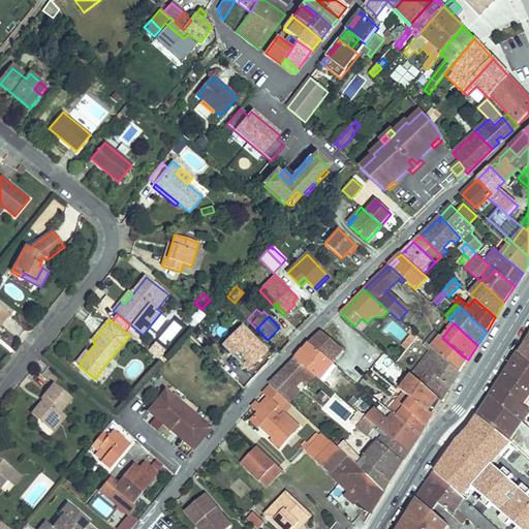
[(257,354),(261,358),(268,351),(242,325),(222,344),(230,353),(234,349),(240,355),(239,356),(248,367),(256,359),(255,356),(257,354)]
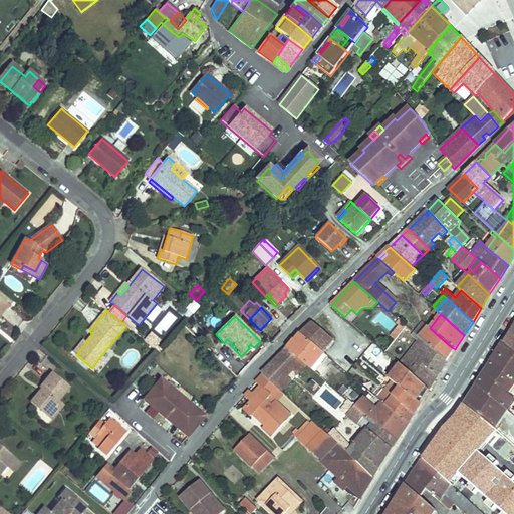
[(313,322),(301,334),(321,351),(333,339),(313,322)]
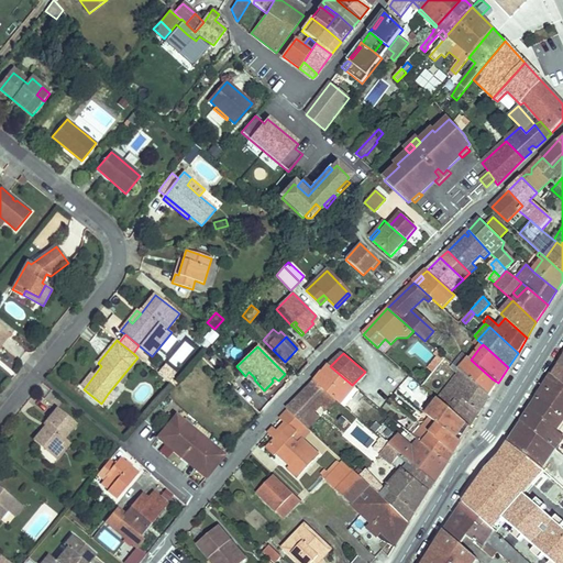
[(459,371),(470,359),(463,353),(453,365),(459,371)]
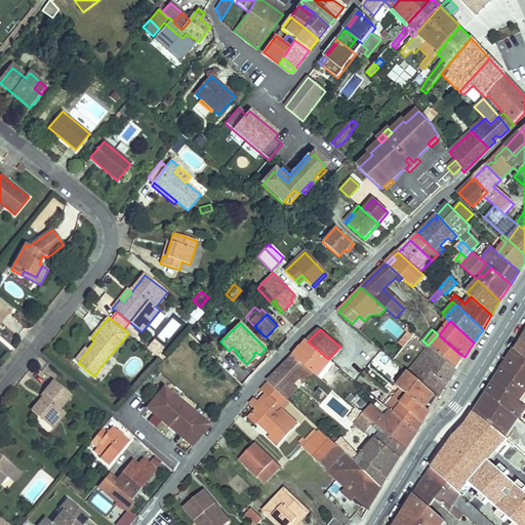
[(410,330),(405,335),(410,339),(415,334),(410,330)]
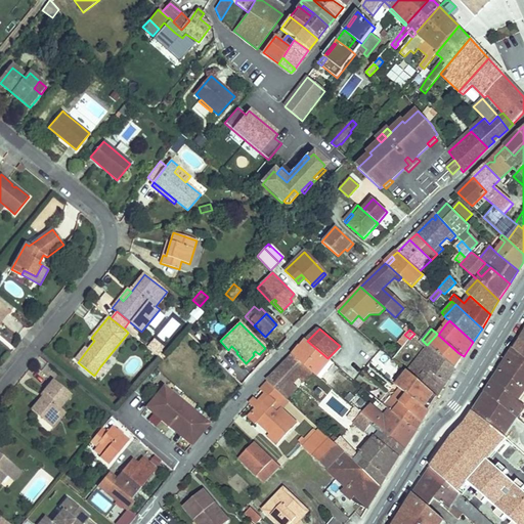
[(438,335),(437,334),(427,345),(429,347),(454,368),(461,359),(456,356),(459,353),(438,335)]
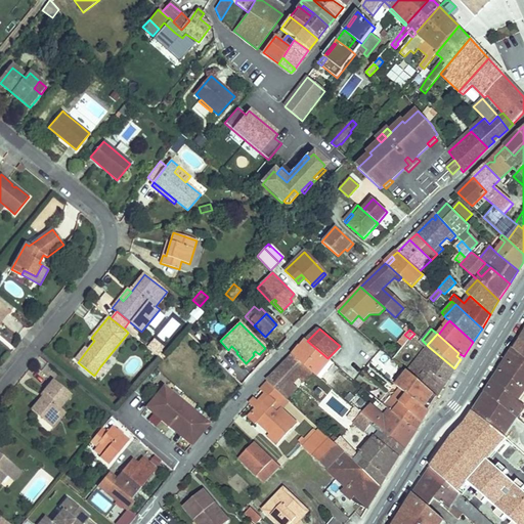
[(404,335),(398,343),(403,347),(409,339),(404,335)]
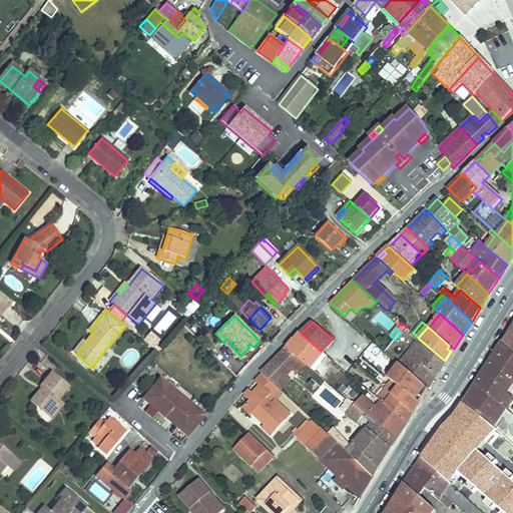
[(143,340),(152,348),(155,345),(159,340),(149,332),(143,340)]
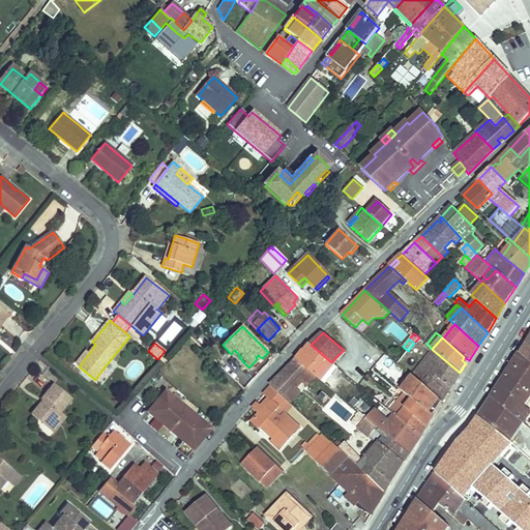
[(529,346),(526,344),(520,353),(529,361),(529,346)]
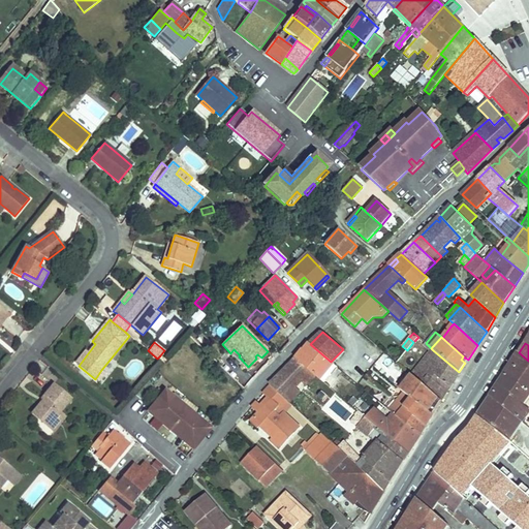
[(331,362),(310,344),(297,358),(315,375),(331,389),(337,380),(331,376),(338,368),(331,362)]
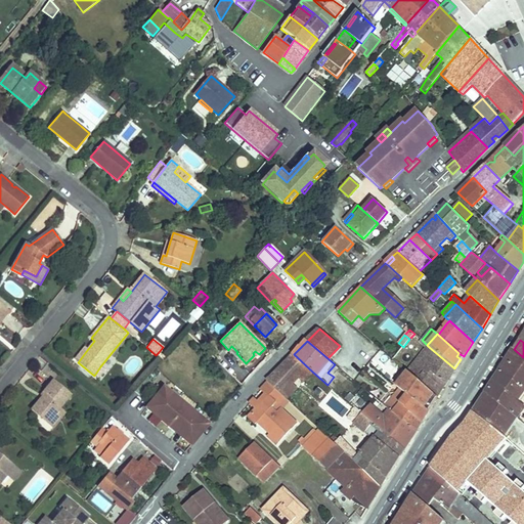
[(246,367),(259,354),(255,351),(253,353),(254,355),(246,363),(236,353),(237,352),(231,346),(228,350),(246,367)]
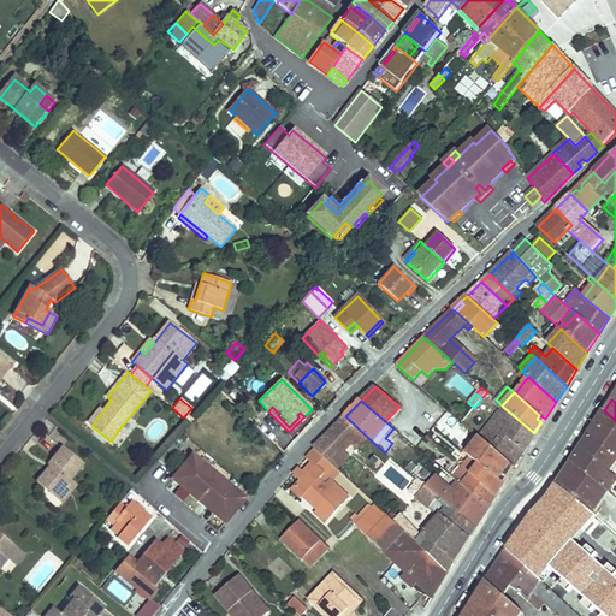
[(514,467),(534,433),(504,408),(480,438),(514,467)]
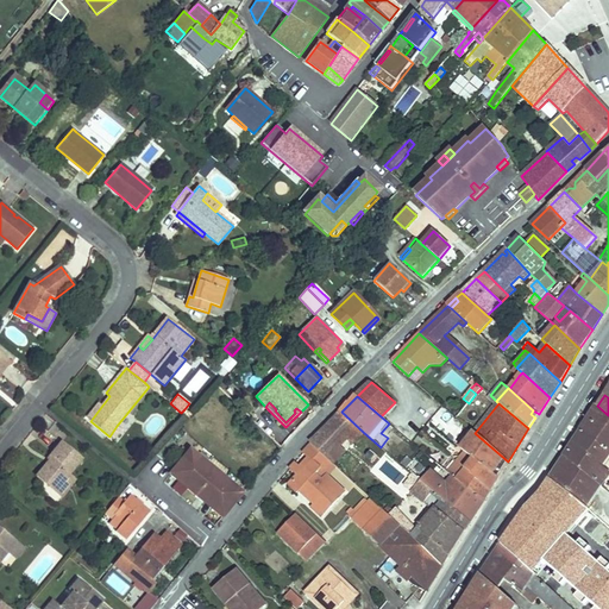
[(87,419),(90,421),(101,407),(98,405),(87,419)]
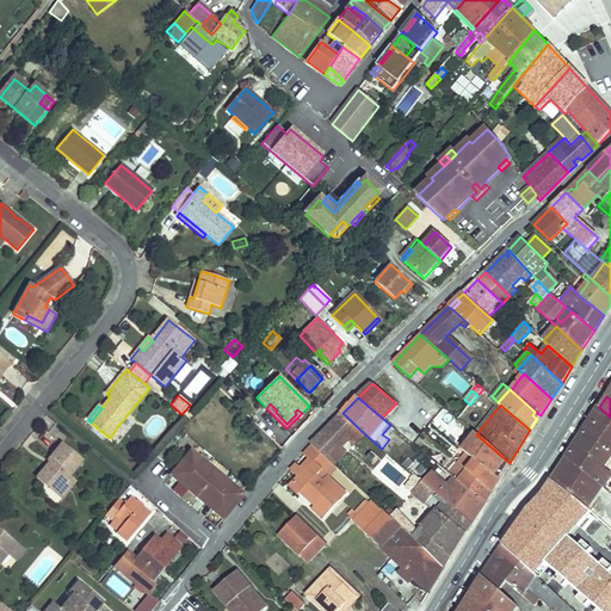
[(610,417),(599,407),(584,432),(610,452),(610,417)]
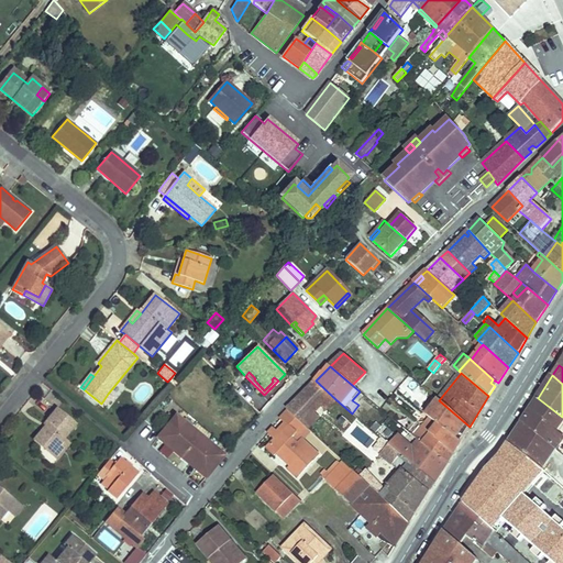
[(335,399),(316,381),(287,409),(288,410),(304,424),(308,429),(319,417),(315,412),(320,406),(324,410),(335,399)]
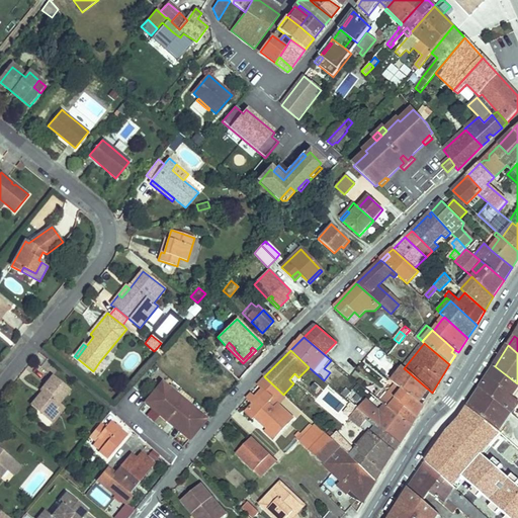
[(386,370),(394,363),(377,350),(371,357),(386,370)]
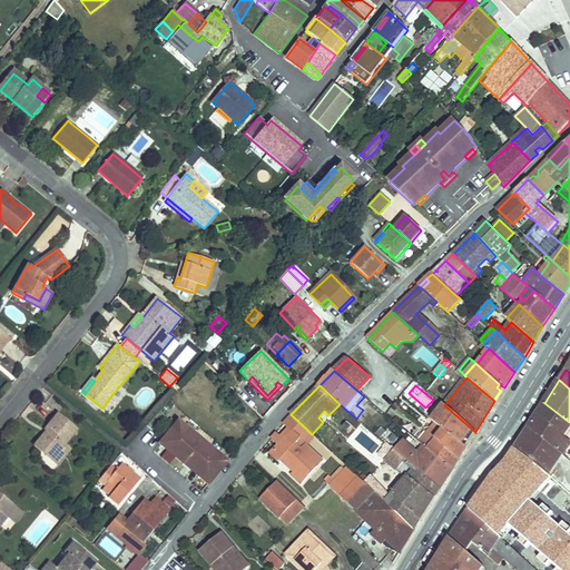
[(109,399),(102,409),(106,411),(114,402),(109,399)]
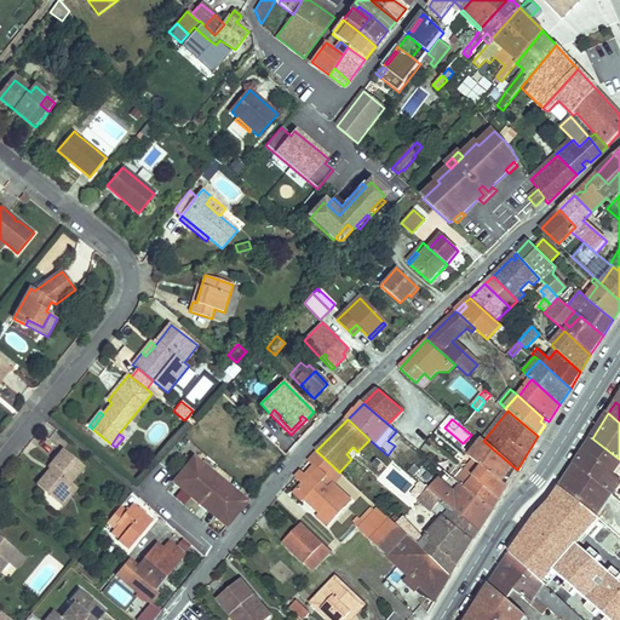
[(613,474),(618,468),(619,464),(619,459),(592,438),(574,465),(612,495),(619,484),(619,481),(615,478),(613,478),(612,475),(613,474)]
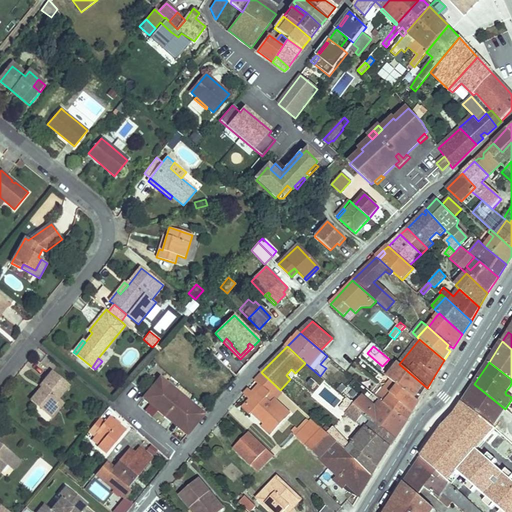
[(427,388),(399,364),(388,378),(391,380),(377,397),(407,421),(428,388),(427,388)]
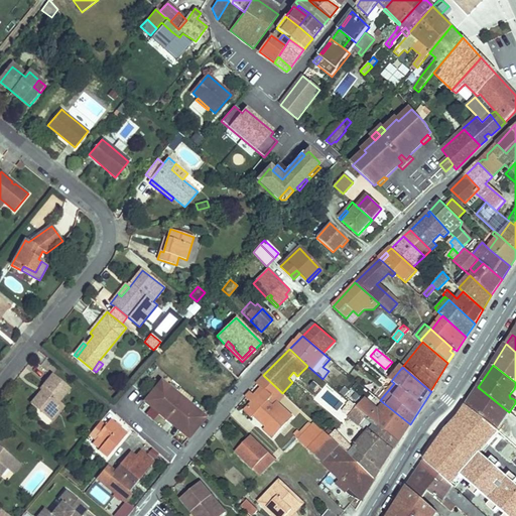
[(55,403),(70,388),(52,374),(43,384),(45,386),(31,404),(45,416),(55,403)]
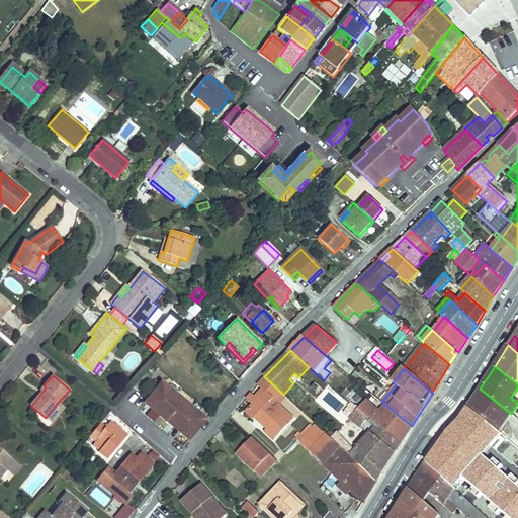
[(279,391),(265,377),(258,385),(262,389),(266,393),(254,405),(246,413),(253,420),(255,417),(258,415),(263,420),(261,423),(268,429),(265,431),(274,439),(293,419),(278,405),(277,405),(273,409),(268,404),(279,391)]
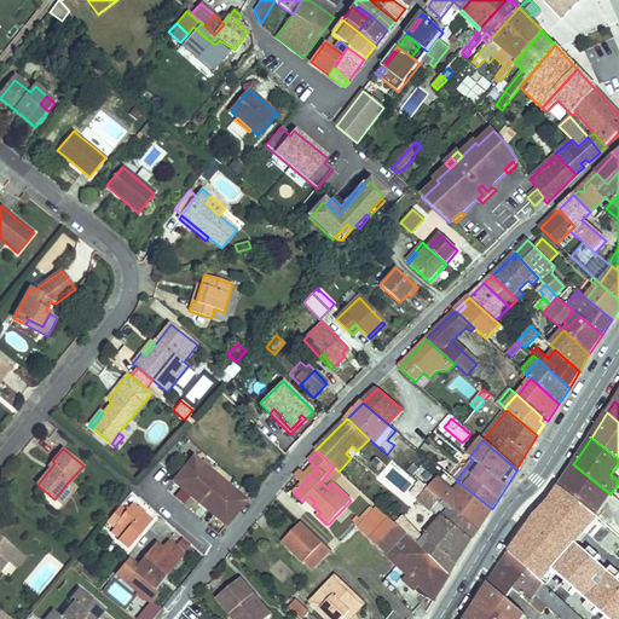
[(247,502),(194,457),(179,474),(187,480),(180,489),(201,505),(208,497),(215,503),(223,509),(215,518),(226,526),(247,502)]
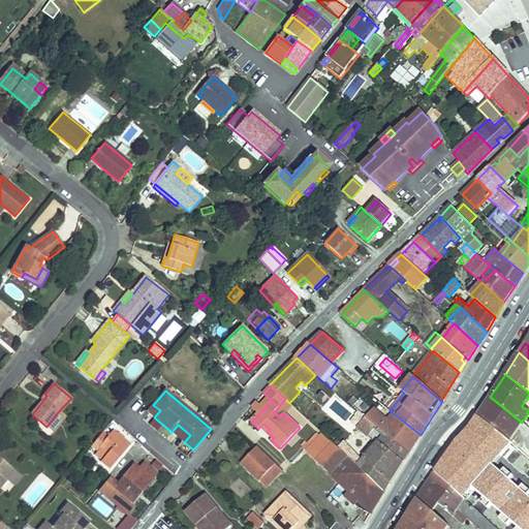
[(348,403),(353,407),(359,400),(353,396),(348,403)]
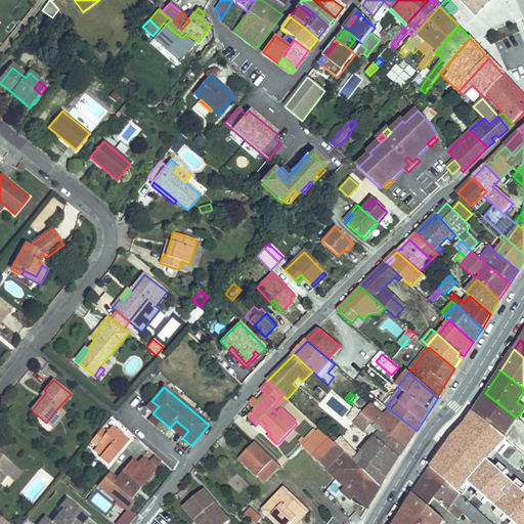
[(269,397),(265,393),(257,401),(254,398),(250,403),(257,409),(269,397)]
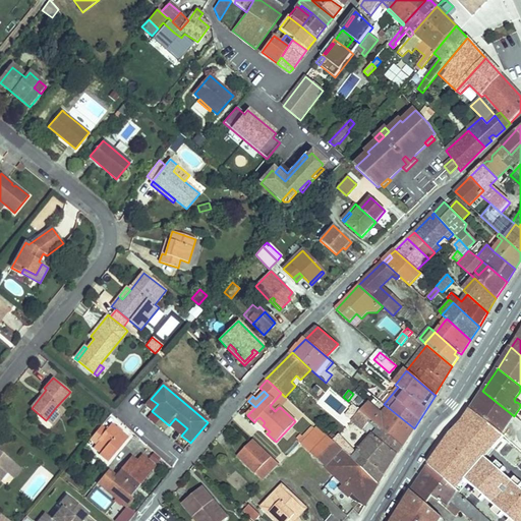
[(502,435),(514,416),(482,391),(470,410),(502,435)]
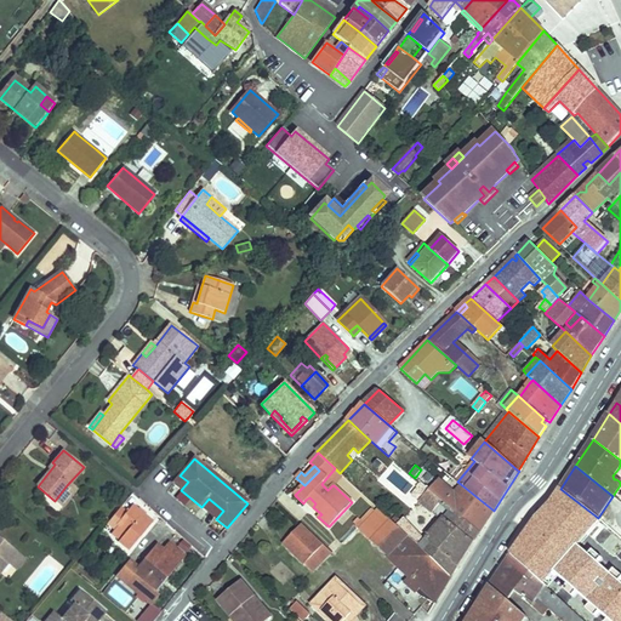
[(340,473),(335,468),(322,484),(328,490),(332,485),(334,485),(342,476),(340,473)]
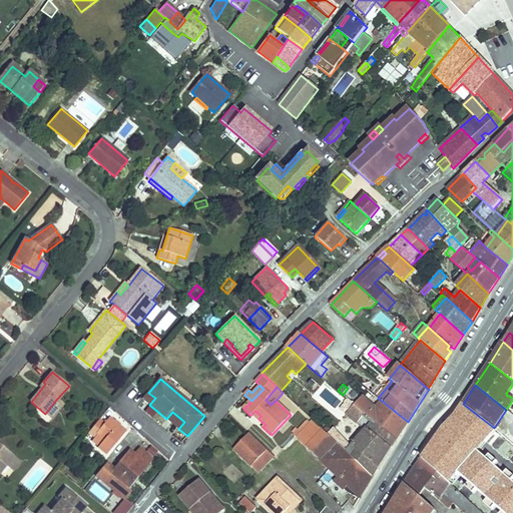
[(143,400),(149,405),(155,398),(148,393),(143,400)]
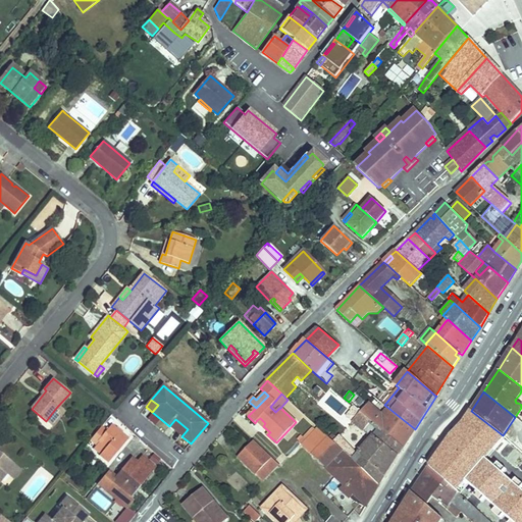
[(384,405),(380,402),(376,408),(369,402),(361,412),(403,448),(415,429),(384,405)]
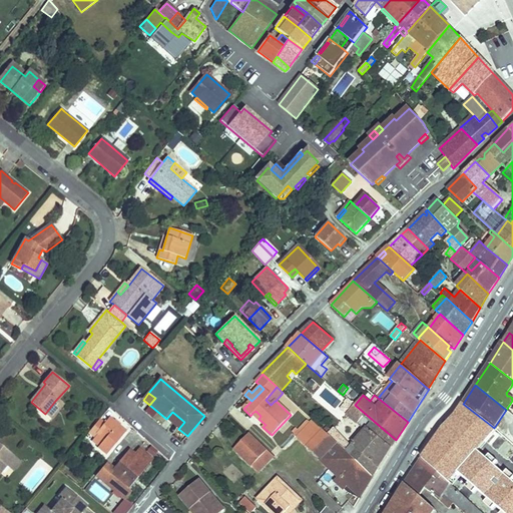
[(355,405),(348,399),(345,403),(346,404),(342,409),(347,413),(346,414),(365,430),(351,447),(334,428),(331,431),(328,428),(325,431),(347,452),(373,476),(396,440),(355,405)]
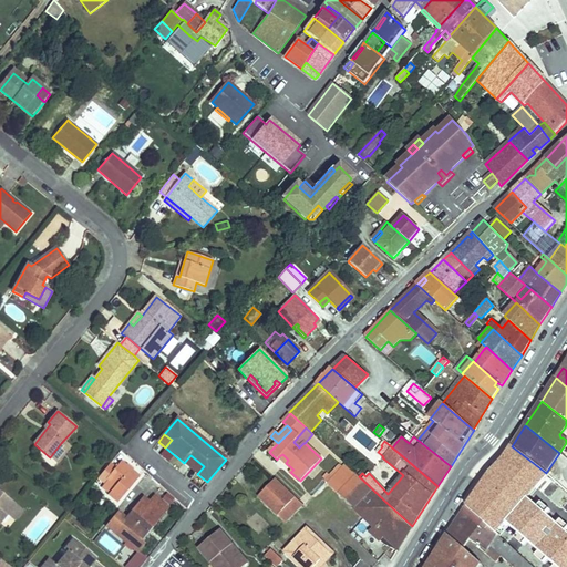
[(61,443),(50,457),(54,461),(65,446),(61,443)]
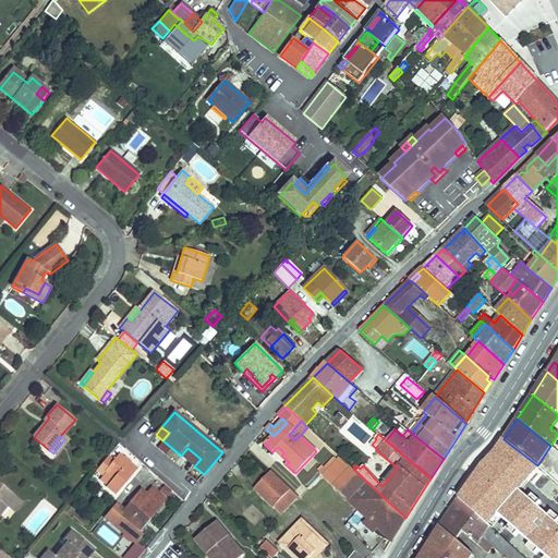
[(557,482),(537,465),(504,439),(496,451),(519,471),(523,466),(557,498),(557,482)]
